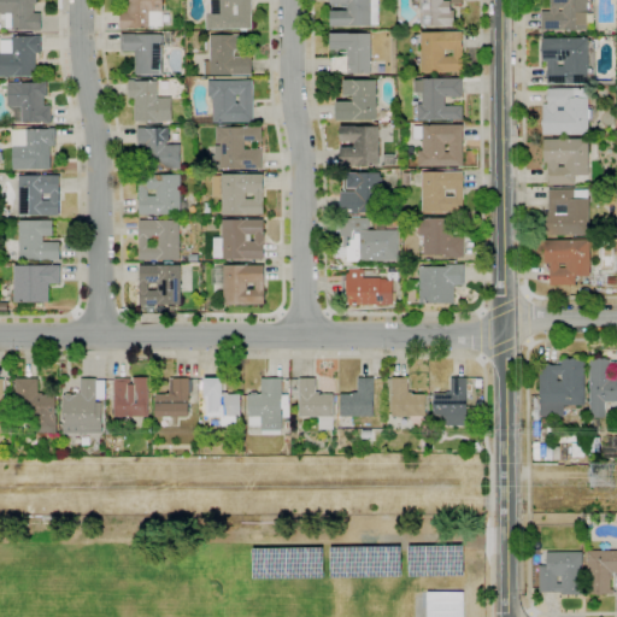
[(41,31),(34,31),(34,29),(11,30),(11,13),(0,13),(0,0),(37,0),(37,4),(34,4),(34,13),(41,13),(41,31)]
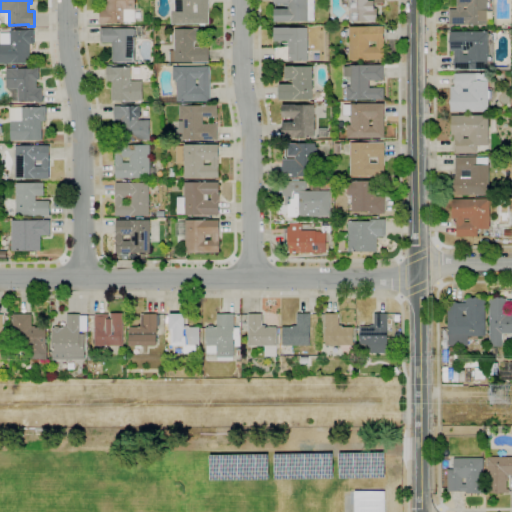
[(106,24),(100,24),(100,9),(105,9),(105,2),(102,2),(102,0),(135,0),(135,23),(124,23),(106,24)]
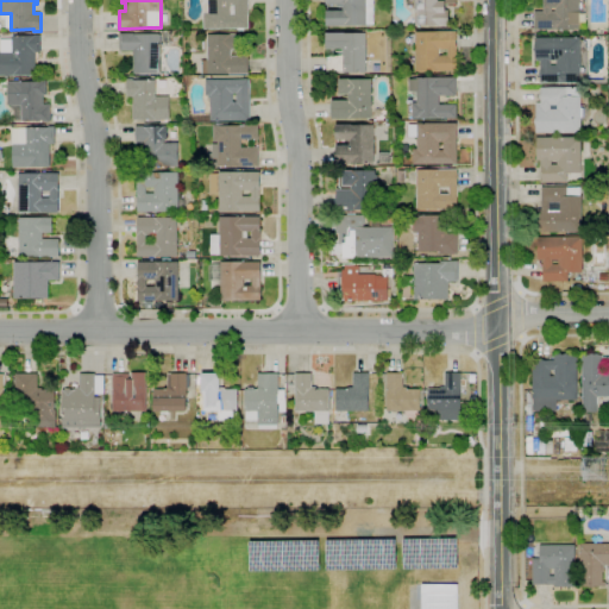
[(249,0),(249,29),(203,29),(203,13),(207,13),(207,0),(249,0)]
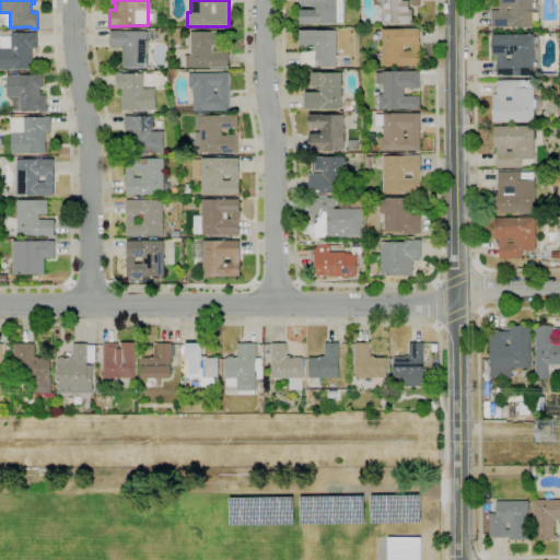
[(317,24),(300,24),(300,10),(315,10),(315,4),(300,4),(299,0),(343,0),(343,22),(337,22),(337,23),(317,24)]
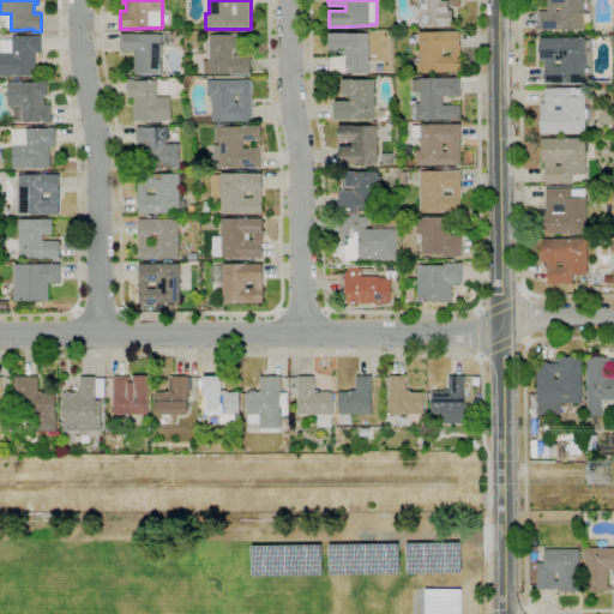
[(420,25),(420,5),(413,5),(411,0),(461,0),(461,5),(450,5),(450,10),(452,10),(453,25),(420,25)]
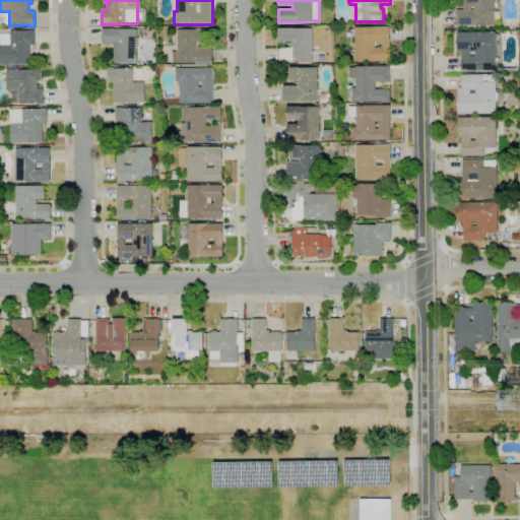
[(481,25),(456,25),(457,9),(464,9),(464,0),(500,0),(500,4),(497,4),(497,25),(481,25)]
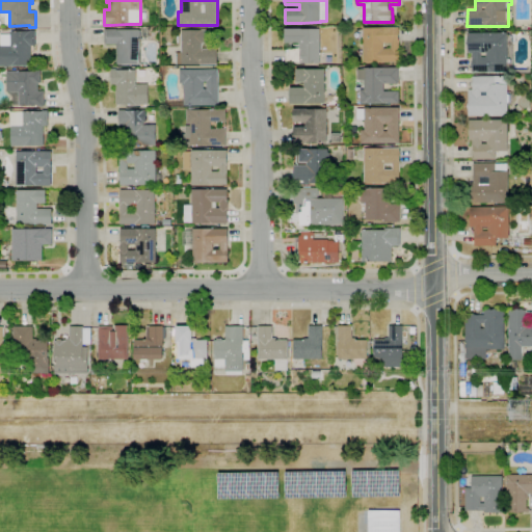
[(364,62),(364,28),(399,27),(399,61),(364,62)]
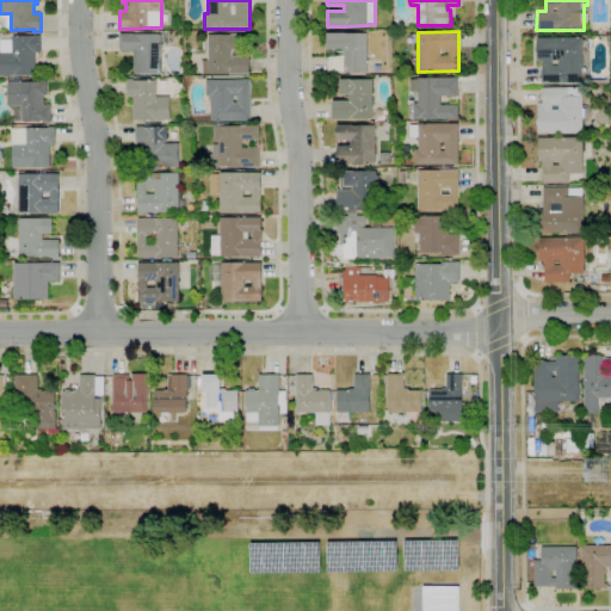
[(160,74),(135,74),(135,51),(119,51),(119,34),(134,34),(134,35),(173,35),(173,44),(161,43),(161,45),(160,45),(160,74)]
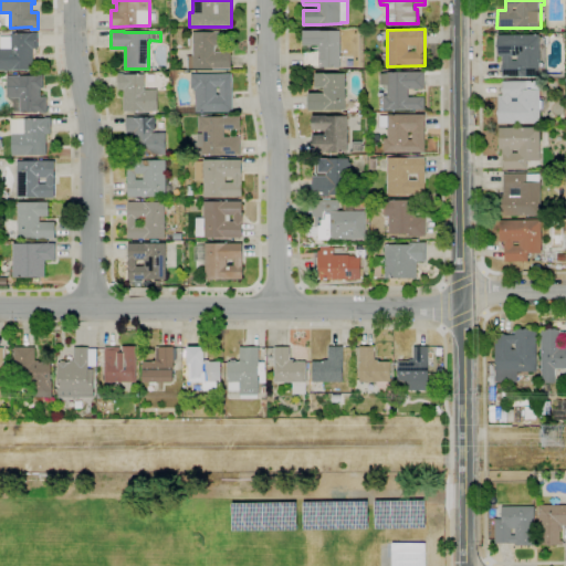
[(341,67),(320,67),(318,45),(304,45),(303,31),(321,31),(341,31),(341,67)]
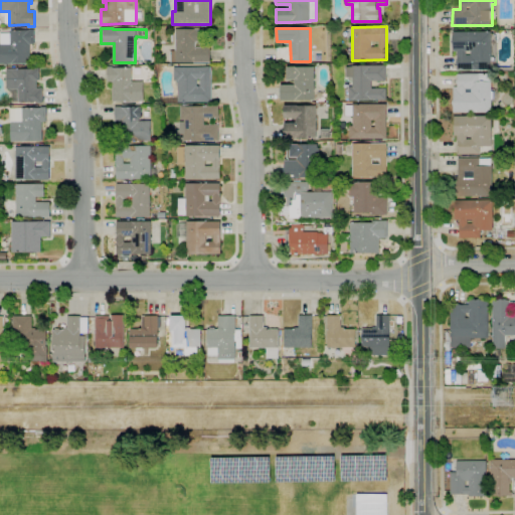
[(210,62),(170,62),(170,50),(175,50),(175,30),(193,30),(193,29),(203,29),(203,42),(195,42),(195,47),(210,47),(210,62)]
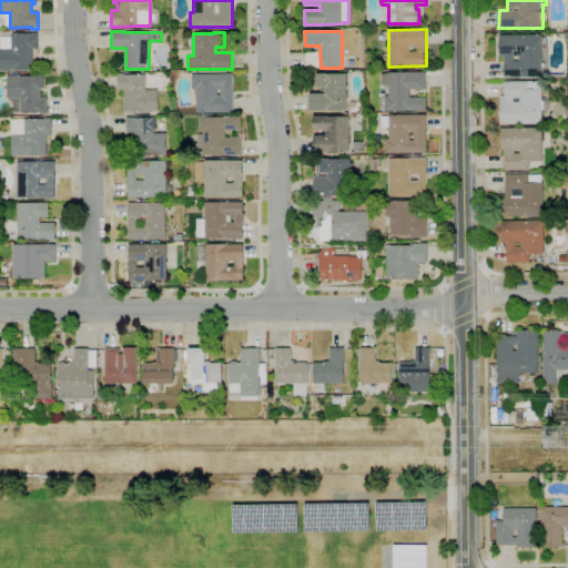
[(0,70),(0,37),(11,37),(11,33),(32,33),(38,33),(38,50),(32,50),(33,70),(0,70)]
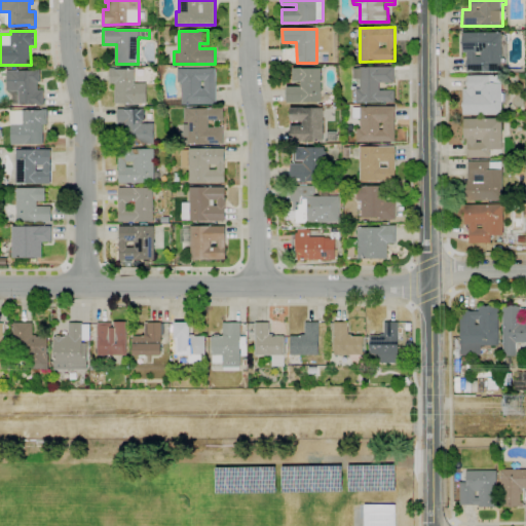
[(491,72),(467,72),(467,52),(463,52),(463,33),(502,32),(502,64),(502,71),(491,71),(491,72)]
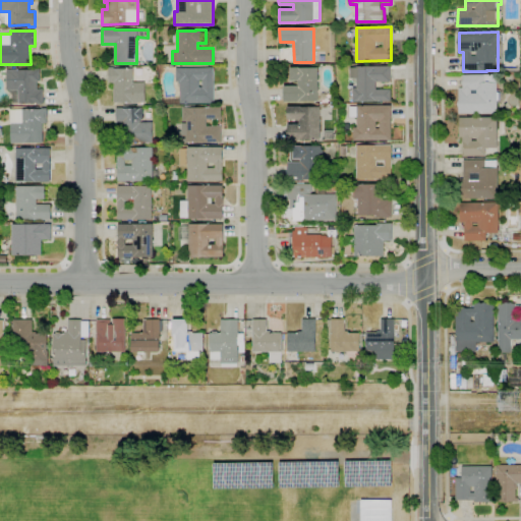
[(353,102),(353,98),(349,98),(349,90),(351,90),(351,68),(357,67),(357,66),(392,66),(392,82),(377,82),(377,90),(392,90),(392,101),(353,102)]
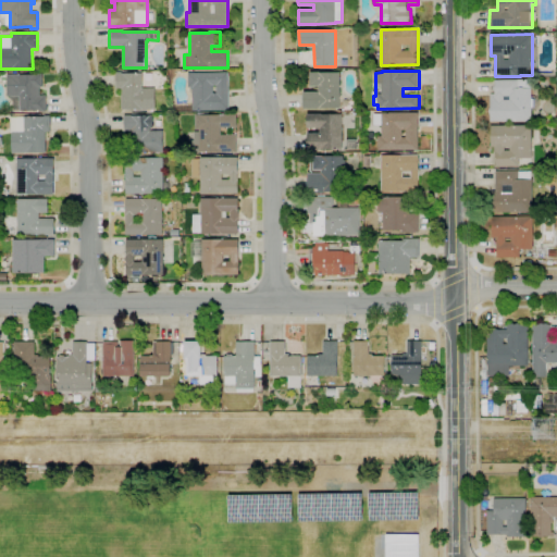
[(147,112),(147,110),(141,110),(141,109),(121,109),(121,88),(115,88),(115,72),(121,72),(122,73),(141,73),(143,88),(155,88),(155,110),(153,110),(153,112),(147,112)]
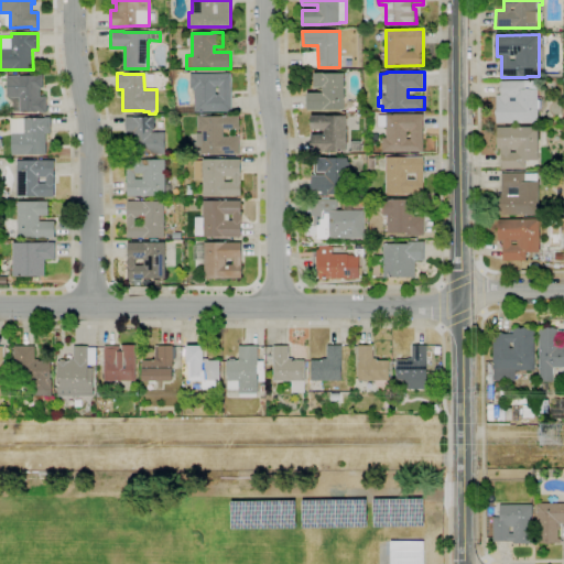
[(231,112),(195,112),(195,88),(191,88),(191,74),(231,73),(231,112)]
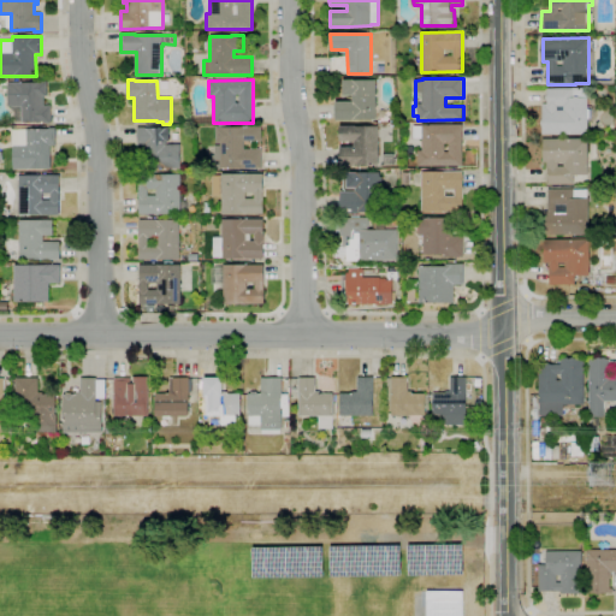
[(377,120),(353,120),(336,120),(336,102),(353,101),(353,95),(343,96),(343,80),(354,80),(354,81),(377,81),(377,120)]
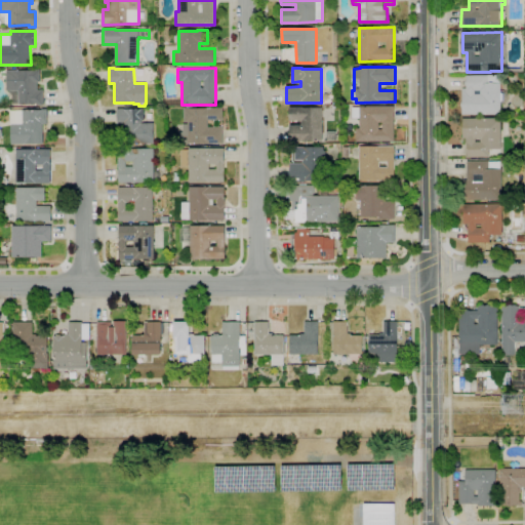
[(43,106),(36,106),(36,105),(18,105),(18,104),(11,104),(11,91),(7,91),(6,71),(19,71),(34,71),(34,70),(40,70),(40,82),(37,82),(37,90),(43,90),(43,106)]
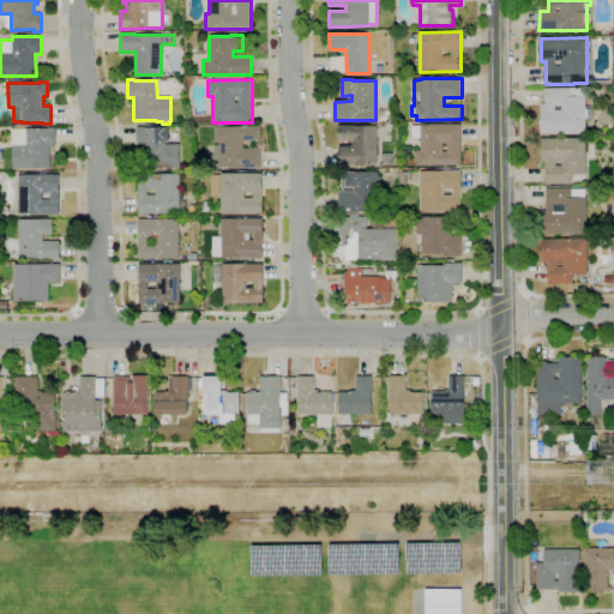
[(588,134),(542,134),(542,103),(547,103),(547,89),(572,89),(572,88),(587,88),(587,97),(587,109),(591,109),(591,119),(588,119),(588,134)]
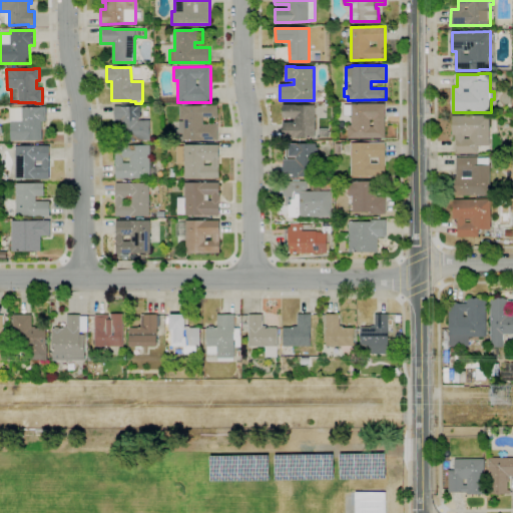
[(200,141),(200,140),(175,140),(175,129),(178,129),(178,121),(183,121),(183,119),(179,119),(179,106),(181,106),(181,103),(191,103),(191,106),(201,106),(201,105),(217,105),(217,117),(213,117),(213,124),(217,124),(217,140),(200,141)]
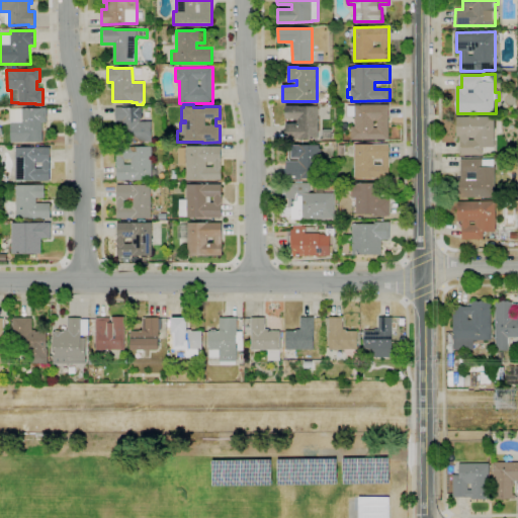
[(390,140),(352,140),(352,126),(356,126),(355,116),(348,116),(348,106),(355,106),(355,105),(390,104),(390,140)]
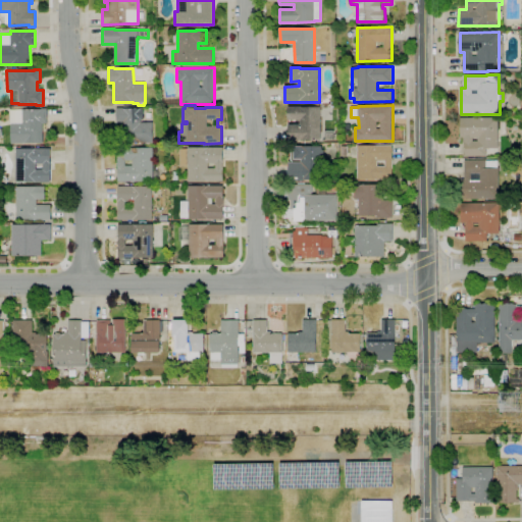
[(302,141),(289,141),(289,125),(300,124),(300,120),(288,120),(288,107),(302,107),(321,107),(321,141),(302,141)]
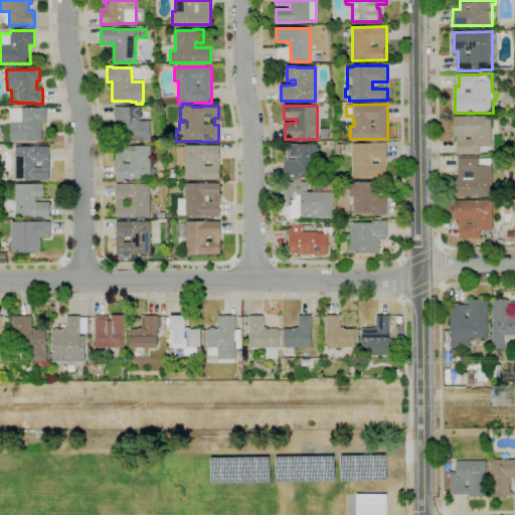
[(11,142),(11,123),(10,123),(10,109),(22,109),(40,108),(40,107),(46,107),(46,123),(41,123),(42,141),(11,142)]
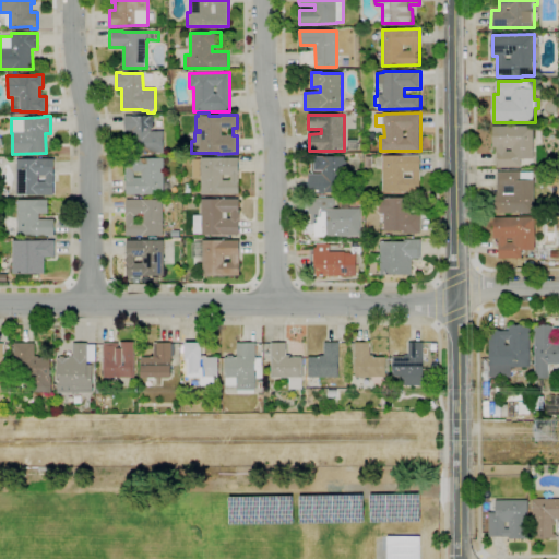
[(163,155),(155,155),(155,152),(147,152),(147,153),(131,153),(130,132),(125,132),(125,116),(132,116),(132,117),(151,117),(151,116),(154,116),(154,129),(151,129),(151,131),(164,131),(164,153),(163,153),(163,155)]
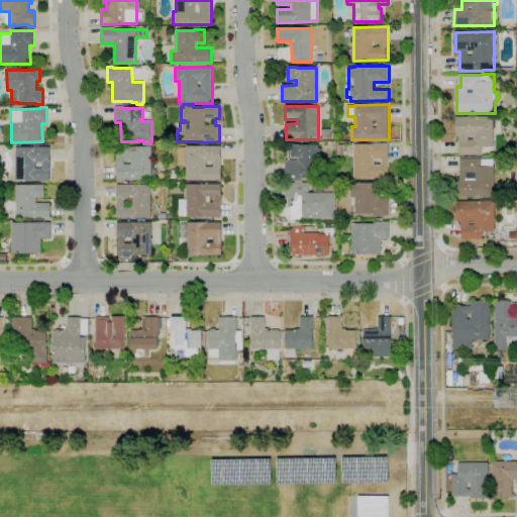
[(482,156),(461,156),(461,141),(460,141),(460,136),(455,136),(455,116),(495,116),(495,146),(494,146),(494,154),(482,154),(482,156)]
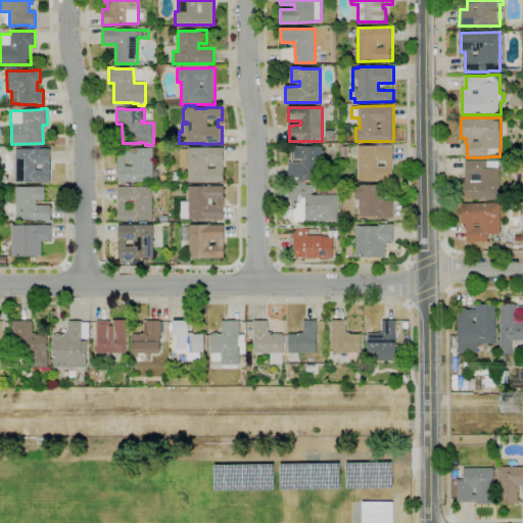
[(359,180),(359,146),(394,145),(394,180),(359,180)]
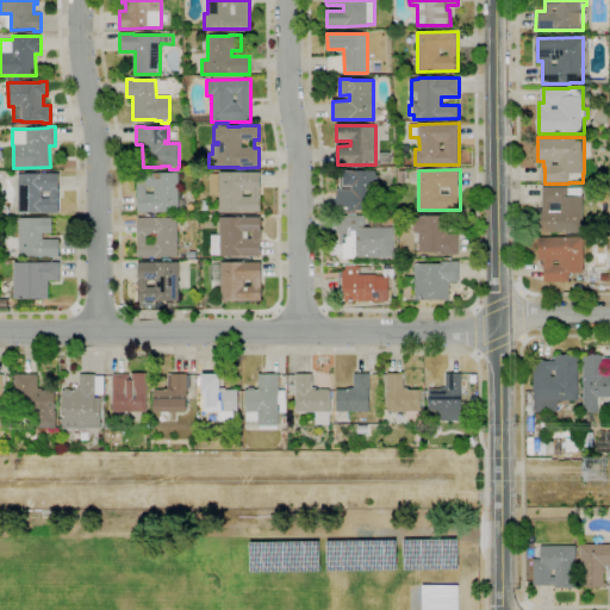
[(355,212),(337,212),(337,190),(353,190),(353,186),(343,186),(343,172),(358,172),(380,172),(380,210),(355,211),(355,212)]
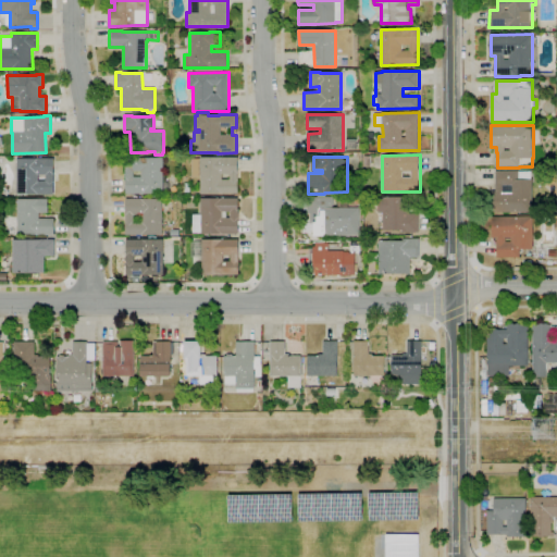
[(162,194),(125,194),(125,158),(141,158),(162,158),(163,178),(169,178),(169,194),(162,194)]
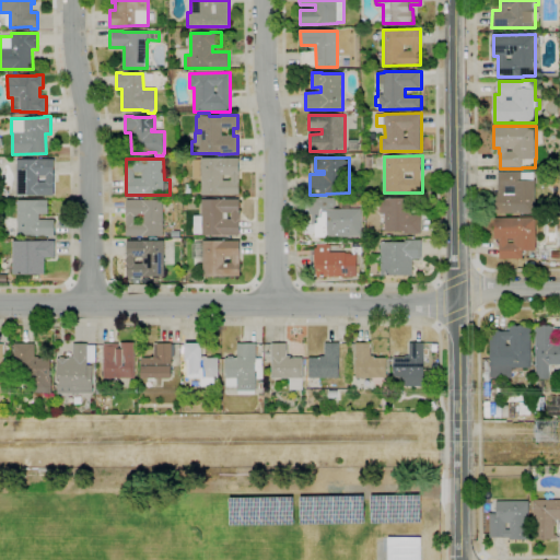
[(222,195),(201,195),(201,178),(193,178),(193,160),(201,160),(201,159),(240,159),(240,195),(222,195)]
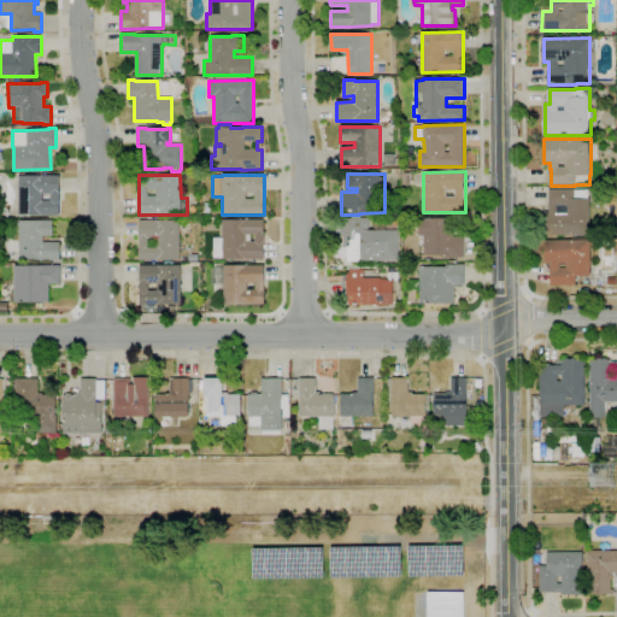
[(59,215),(18,215),(19,176),(42,176),(59,176),(59,215)]
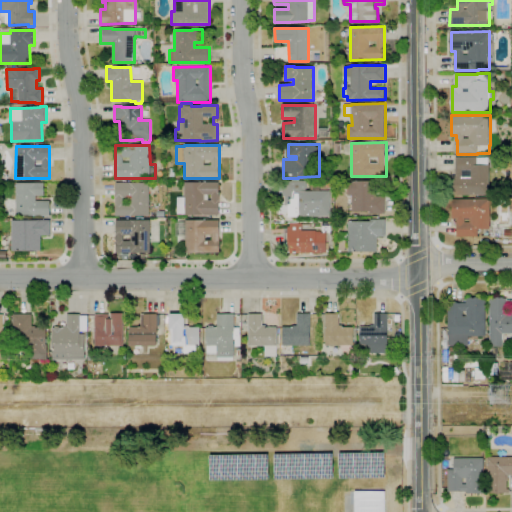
[(490,195),(453,195),(453,176),(456,176),(456,157),(477,157),(489,157),(489,165),(490,165),(490,195)]
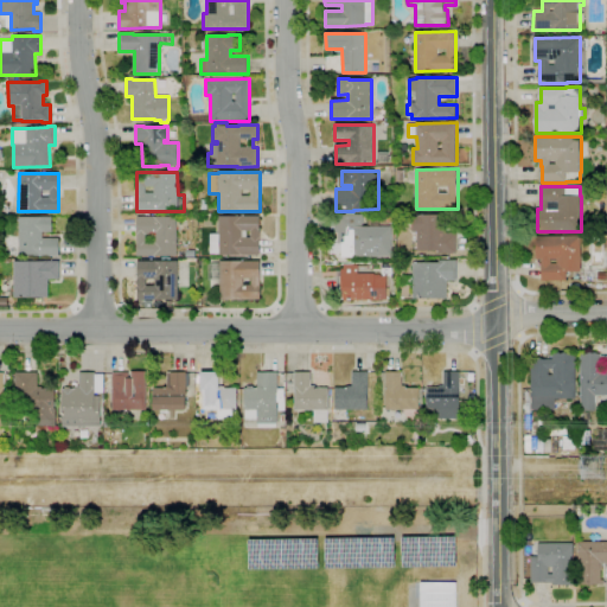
[(342,257),(342,255),(340,255),(340,244),(342,244),(342,243),(338,243),(338,231),(334,231),(334,215),(364,215),(364,227),(391,227),(393,257),(342,257)]
